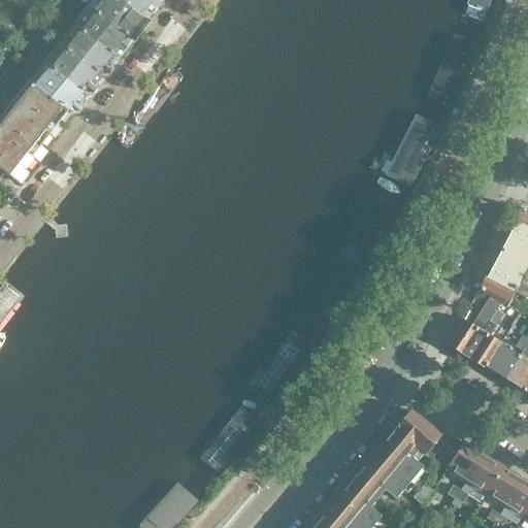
[(94,0),(90,7),(131,41),(146,23),(145,22),(118,0),(94,0)]
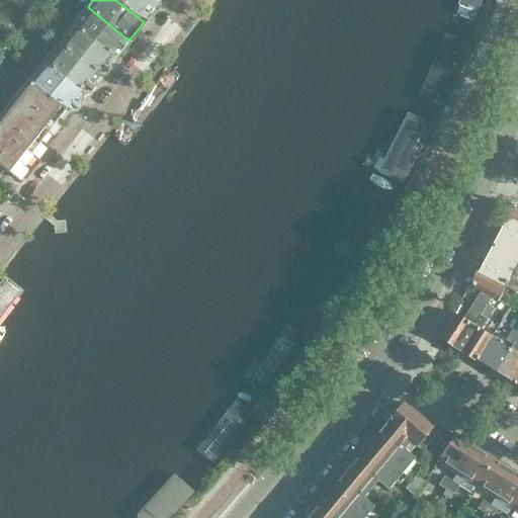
[(153,0),(115,0),(143,21),(156,4),(155,2),(156,2),(153,0)]
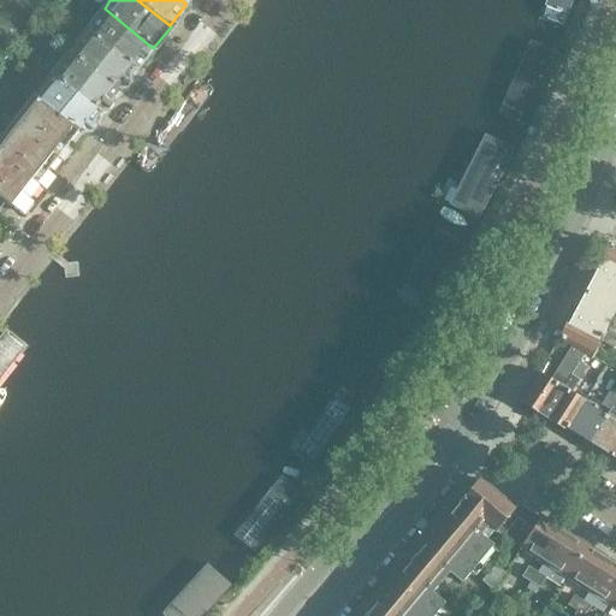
[(566,13),(572,16),(578,0),(554,0),(551,9),(561,12),(561,13),(566,16),(566,13)]
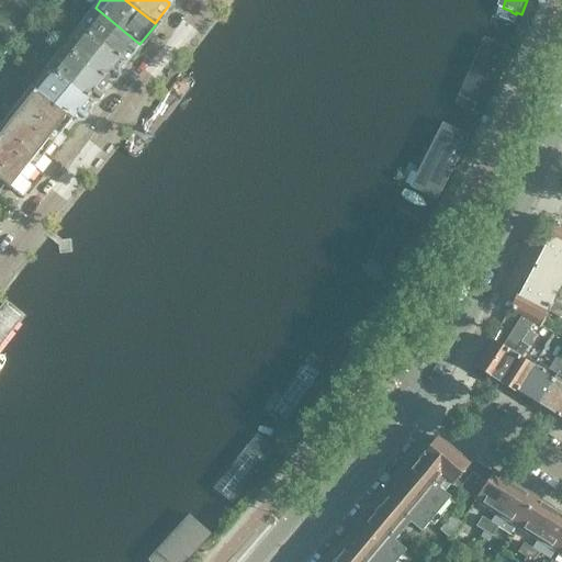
[(25,2),(20,10),(31,19),(37,11),(25,2)]
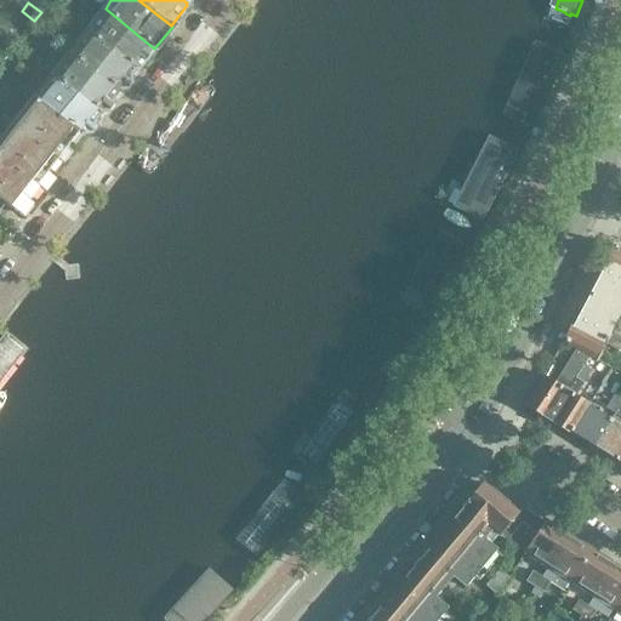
[(106,9),(89,30),(137,70),(153,49),(154,49),(106,9)]
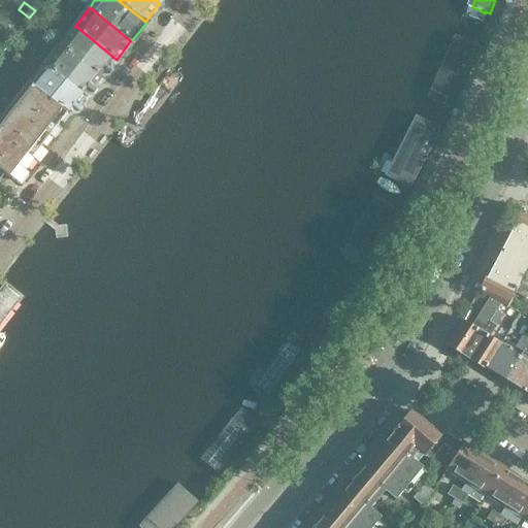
[(67,22),(58,14),(52,23),(61,30),(67,22)]
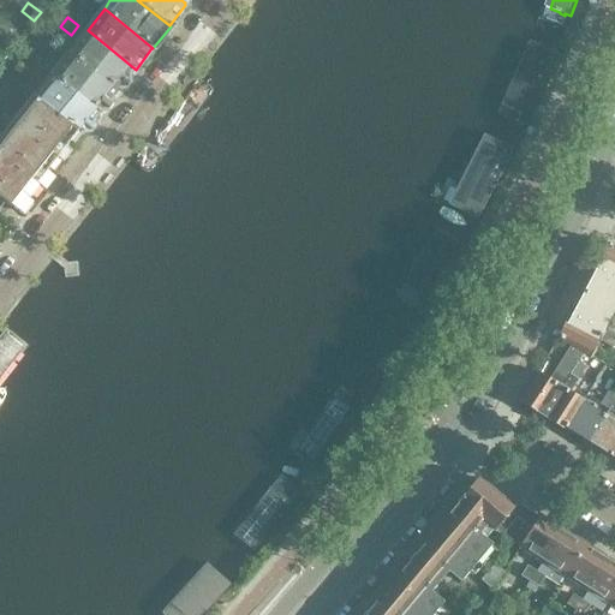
[(0,25),(0,43),(4,47),(16,31),(4,22),(0,25)]
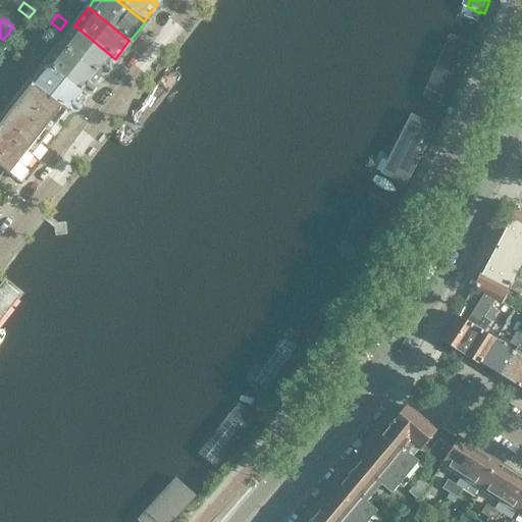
[(74,25),(60,44),(99,75),(105,75),(108,70),(107,65),(113,58),(115,59),(74,25)]
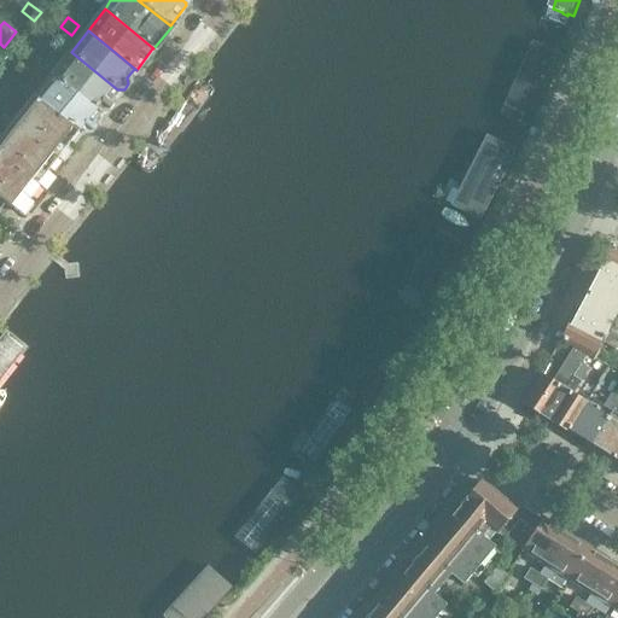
[(25,58),(33,48),(17,38),(11,46),(25,58)]
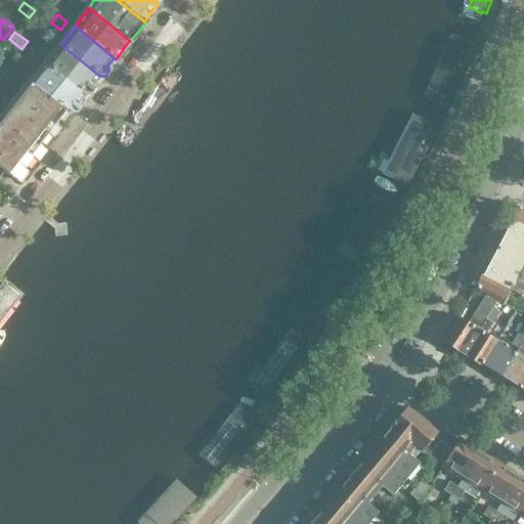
[(474,45),(451,35),(427,89),(443,96),(440,103),(446,106),(474,45)]
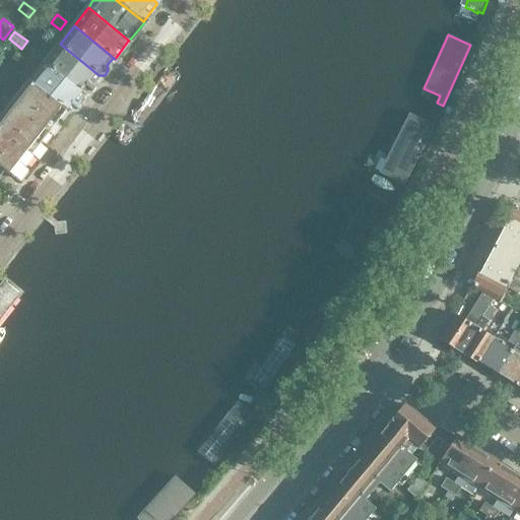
[(60,44),(45,63),(83,94),(89,93),(93,87),(93,82),(99,75),(60,44)]
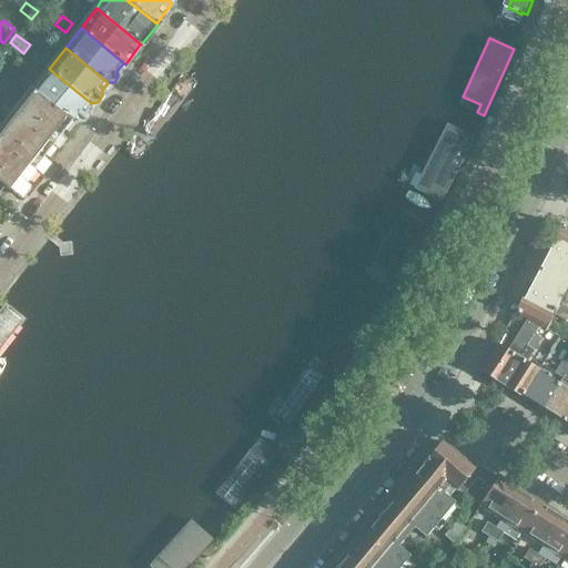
[(7,53),(0,61),(10,69),(16,60),(7,53)]
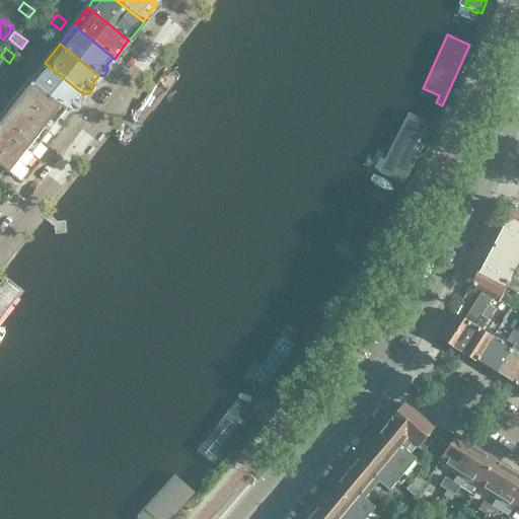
[(28,82),(66,109),(69,113),(69,112),(75,112),(79,105),(78,100),(83,94),(45,63),(42,66),(25,54),(20,61),(36,73),(28,82)]
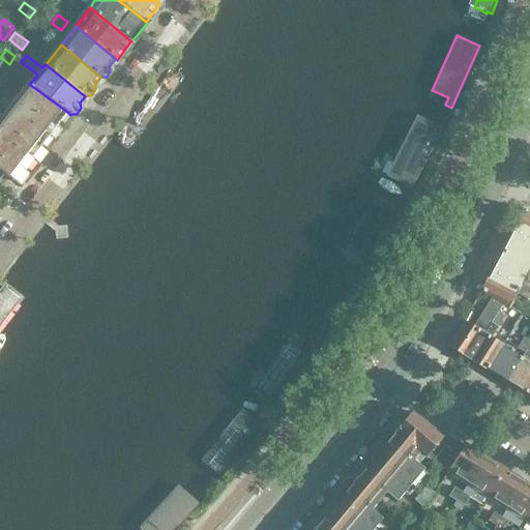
[(3,64),(0,68),(0,71),(9,79),(15,72),(3,64)]
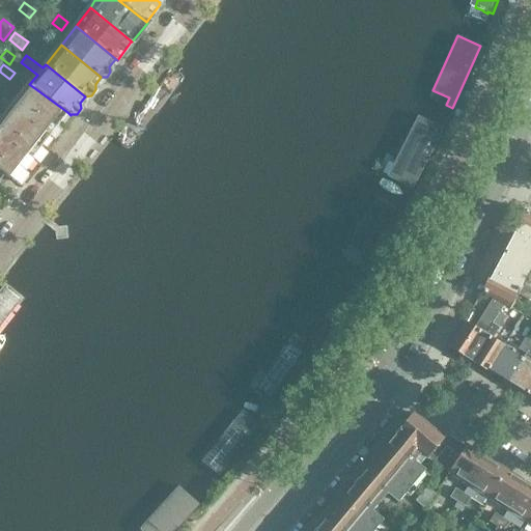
[(0,72),(0,82),(4,85),(9,79),(0,72)]
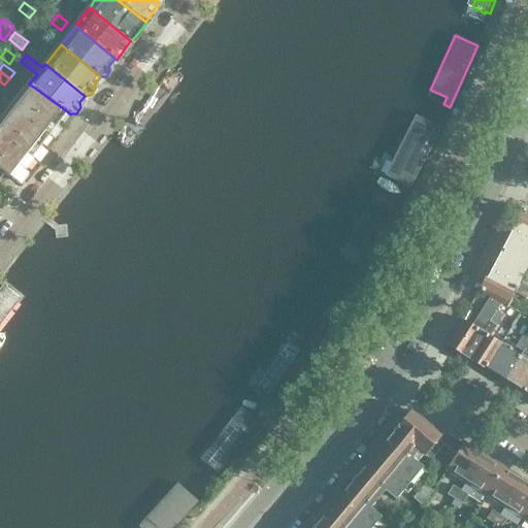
[(29,84),(0,119),(0,182),(0,180),(0,176),(3,172),(13,180),(67,111),(29,84)]
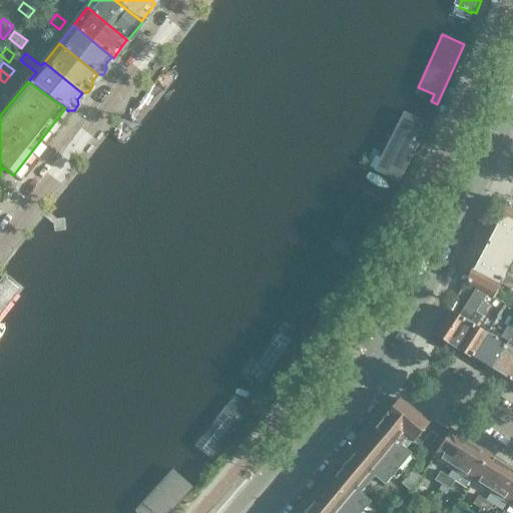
[(402,140),(388,169),(403,177),(423,137),(430,122),(432,114),(420,109),(416,113),(414,116),(409,126),(407,130),(402,140)]
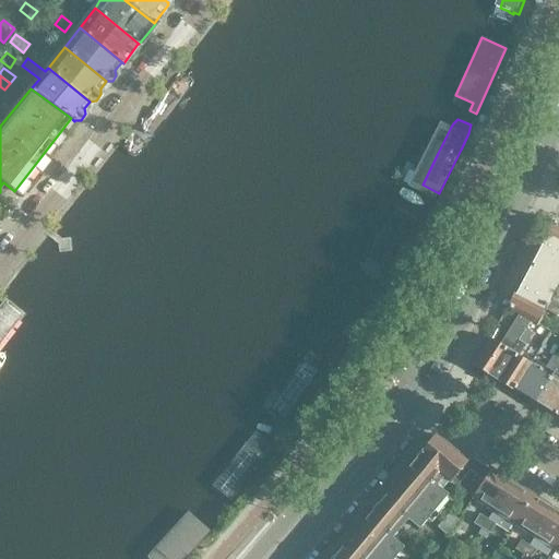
[(538,246),(539,247),(558,256),(558,224),(551,221),(552,221),(551,219),(538,246)]
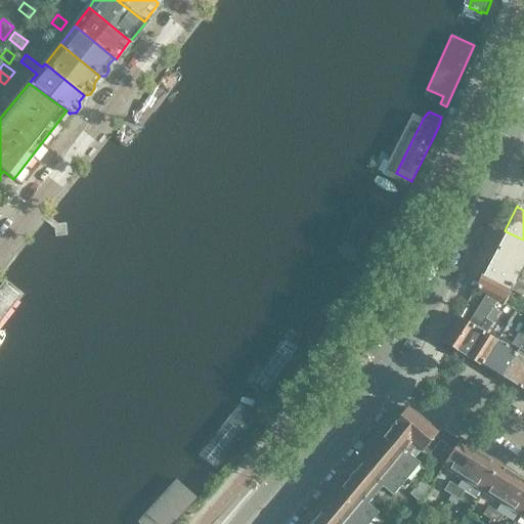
[(523,239),(506,231),(496,249),(523,263),(523,261),(523,239)]
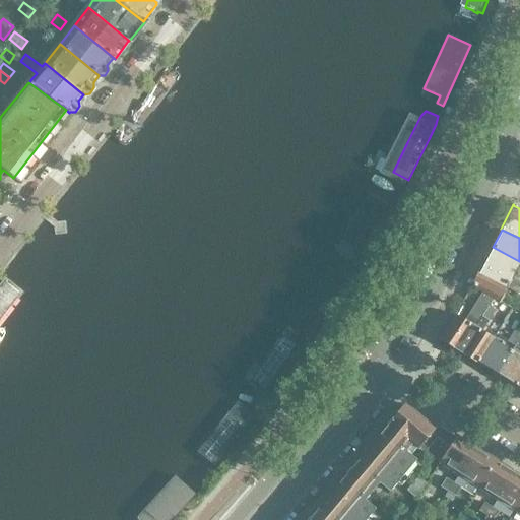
[(493,247),(483,264),(519,282),(519,276),(513,273),(519,261),(493,247)]
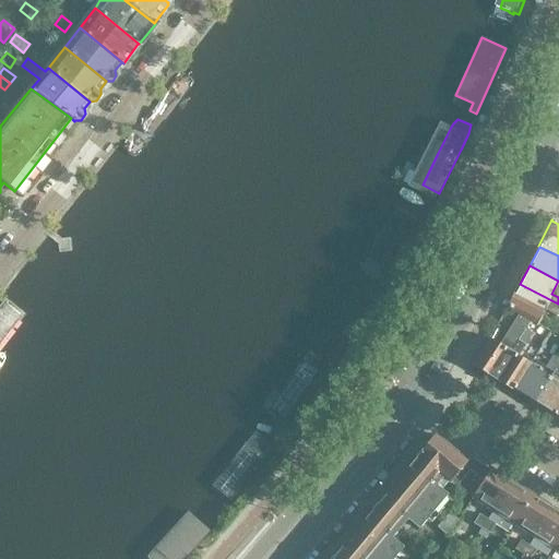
[(558,304),(520,284),(518,284),(506,308),(509,309),(509,310),(536,325),(544,310),(558,317),(558,304)]
